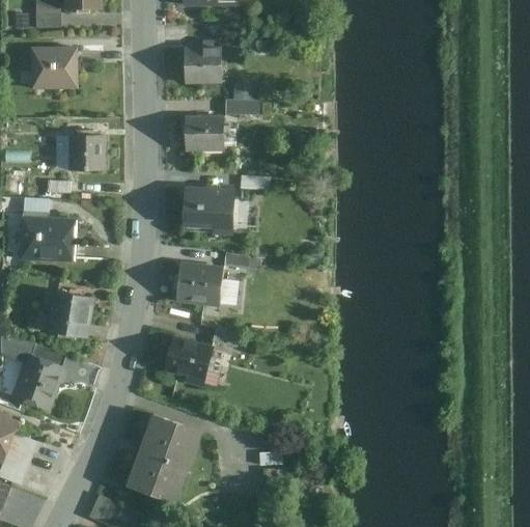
[(65,0),(66,9),(105,8),(104,0),(65,0)]
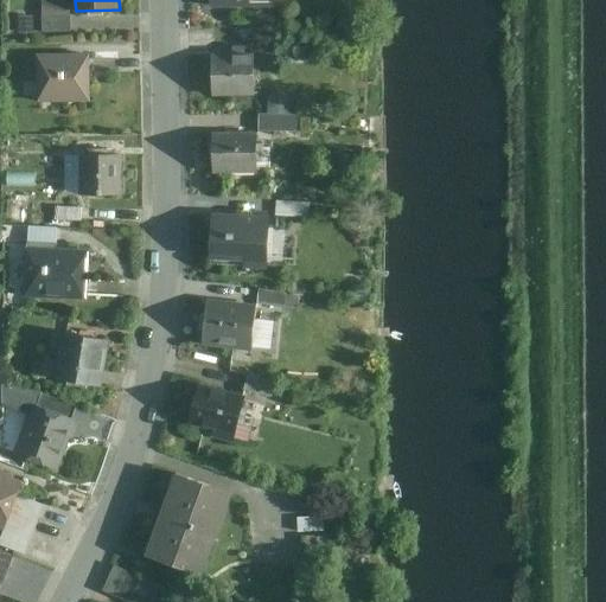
[(70,14),(43,14),(43,31),(70,30),(70,14)]
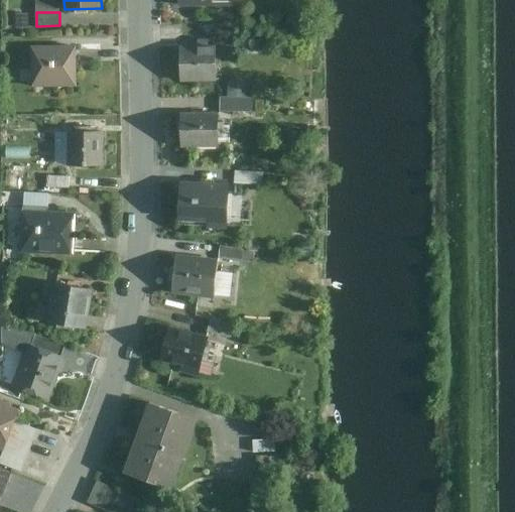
[(78,44),(31,44),(32,86),(78,86),(78,44)]
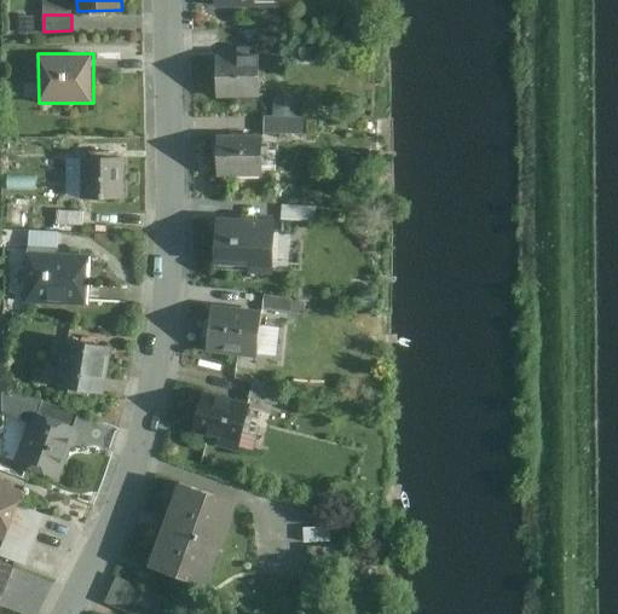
[(258,56),(214,56),(214,96),(258,94),(258,56)]
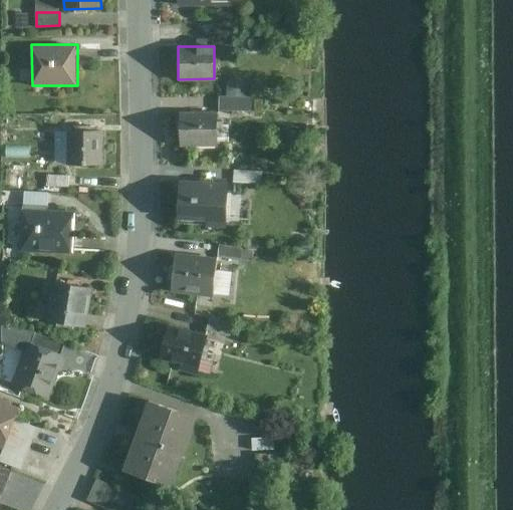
[(251,95),(217,95),(217,109),(251,110),(251,95)]
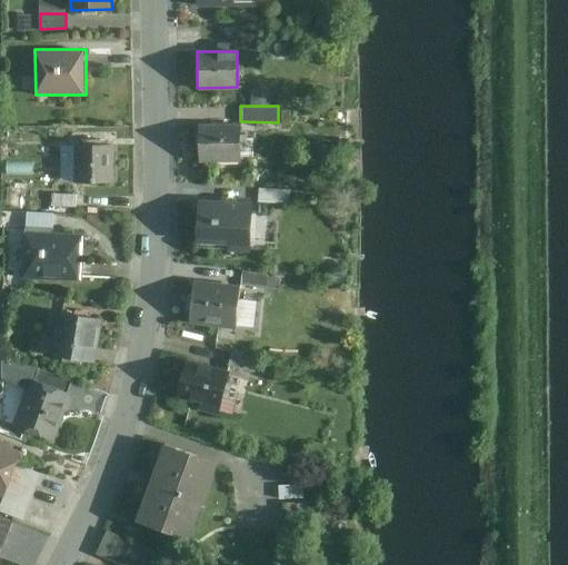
[(238,124),(197,124),(197,161),(238,161),(238,124)]
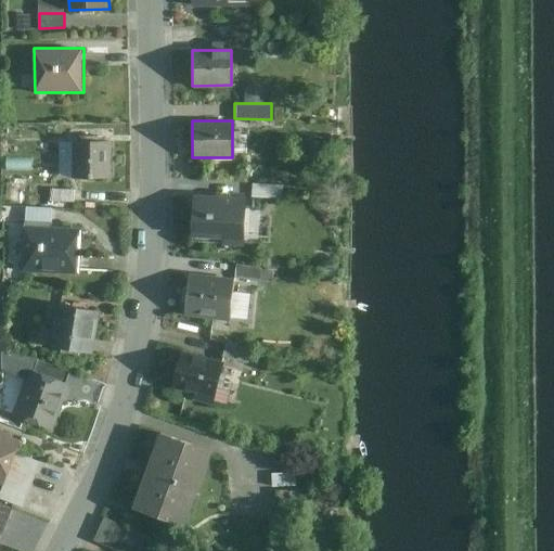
[(112,139),(74,139),(73,177),(112,178),(112,139)]
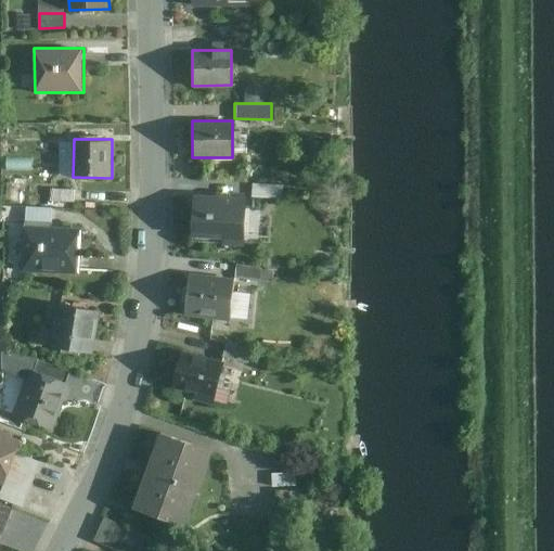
[(282,183),(252,181),(250,194),(282,196),(282,183)]
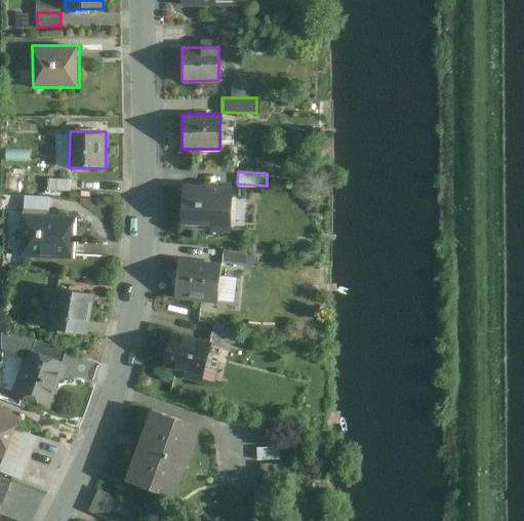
[(231,188),(180,186),(178,227),(208,229),(208,233),(230,233),(231,188)]
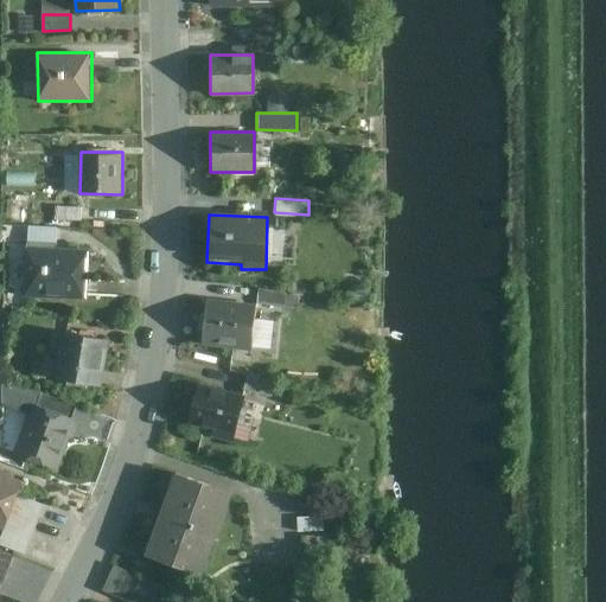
[(91,249),(26,247),(24,296),(89,300),(91,249)]
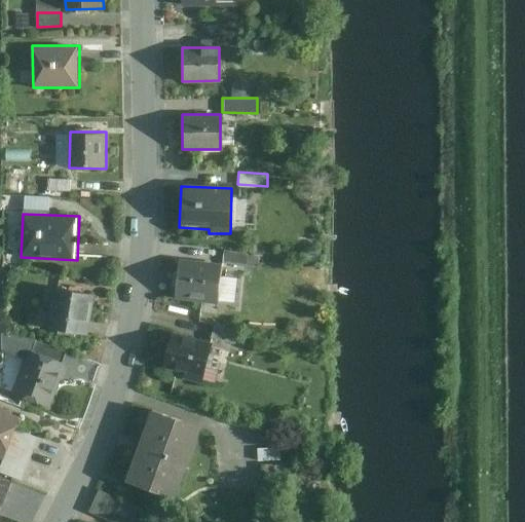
[(247,253),(223,249),(221,262),(245,265),(247,253)]
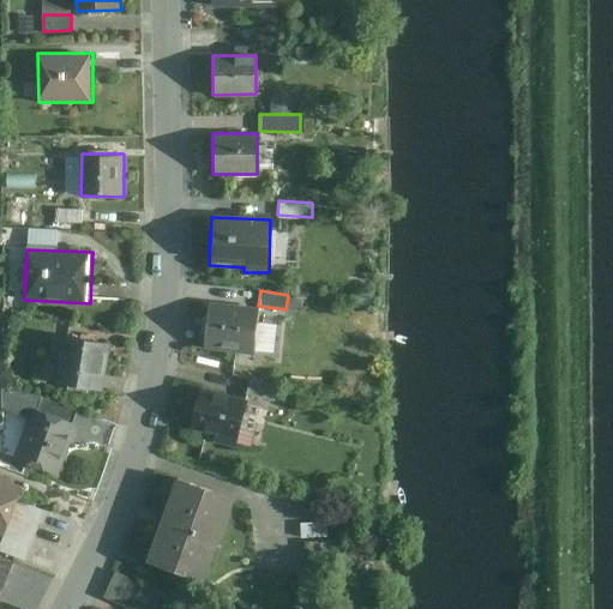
[(258,307),(206,301),(202,341),(253,347),(258,307)]
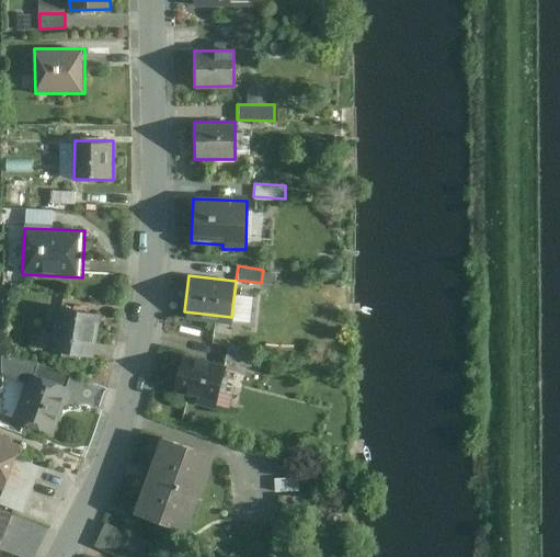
[(102,314),(58,306),(50,351),(95,359),(102,314)]
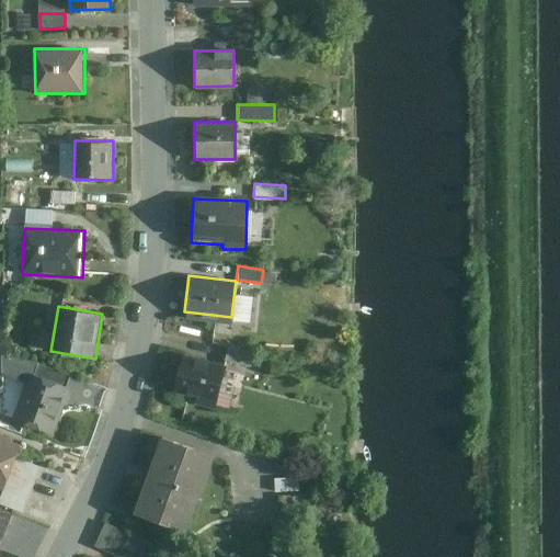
[(251,353),(227,347),(224,361),(248,366),(251,353)]
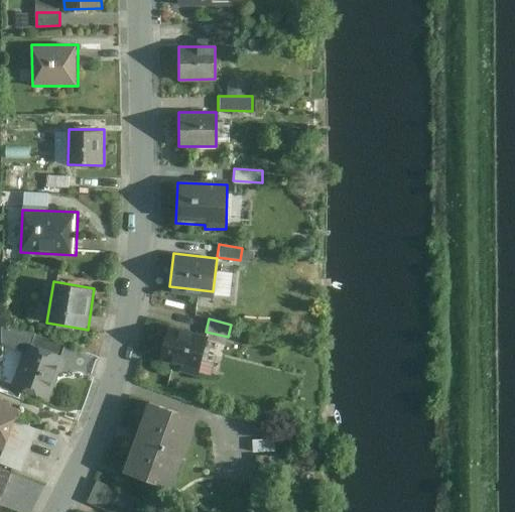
[(206,337),(168,328),(160,360),(198,369),(206,337)]
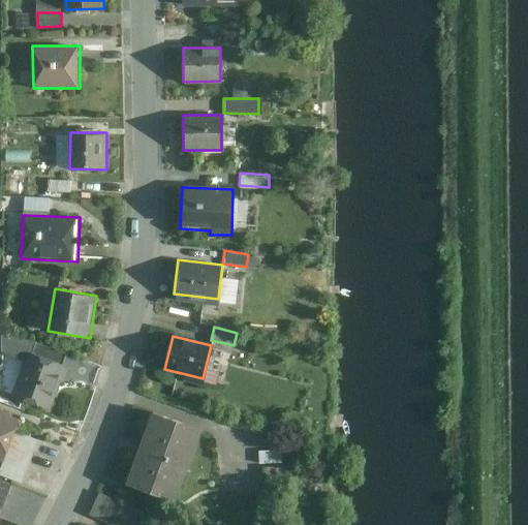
[(32,341),(28,352),(65,365),(69,353),(32,341)]
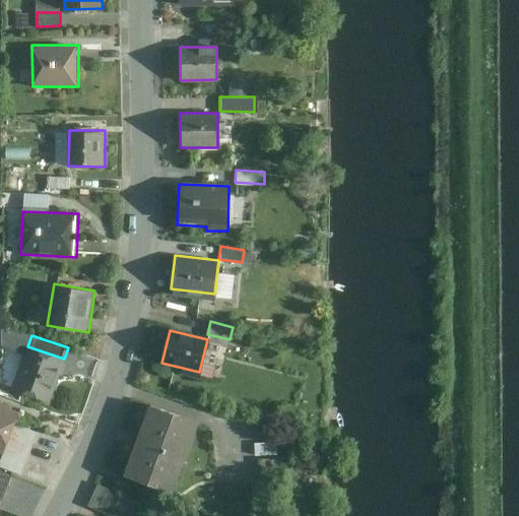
[(49,402),(64,359),(27,346),(12,389),(49,402)]
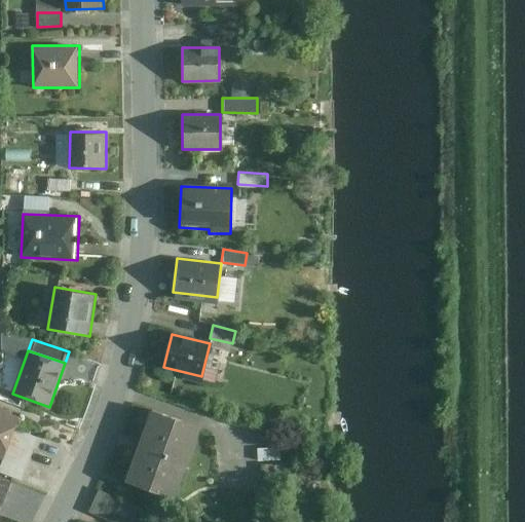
[(0,458),(3,459),(20,417),(0,409),(0,458)]
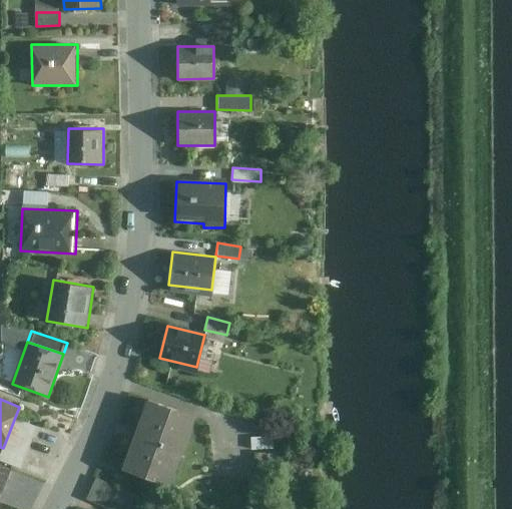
[(194,416),(145,399),(119,470),(169,488),(194,416)]
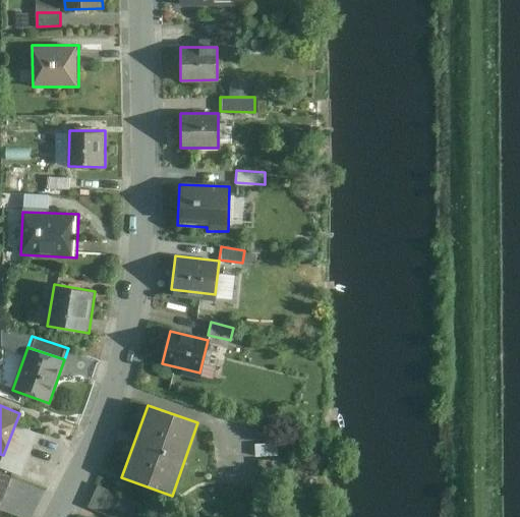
[(0,499),(3,501),(11,475),(0,470),(0,499)]
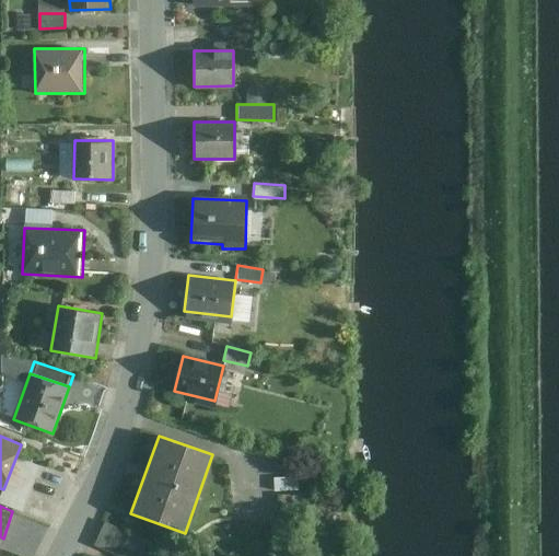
[(144,555),(151,543),(103,521),(92,544),(117,555),(144,555)]
